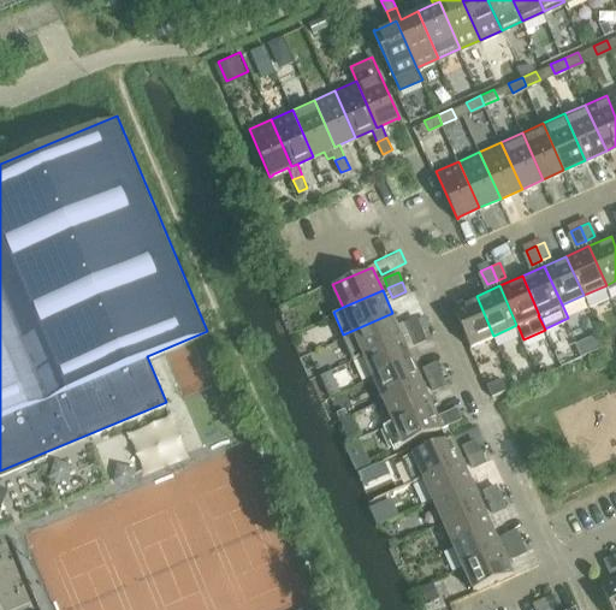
[(493,336),(477,296),(452,306),(471,345),(493,336)]
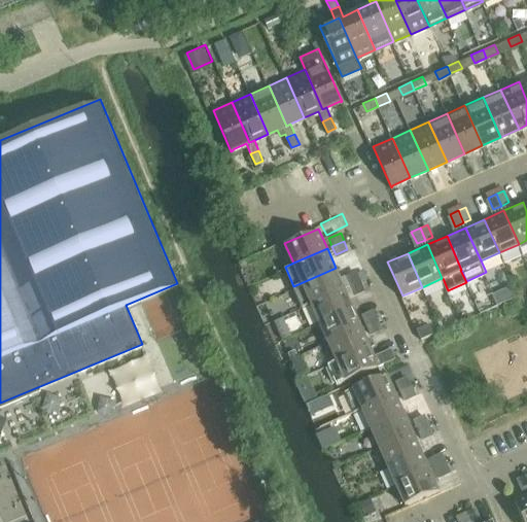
[(345,287),(336,268),(293,286),(303,306),(311,302),(345,287)]
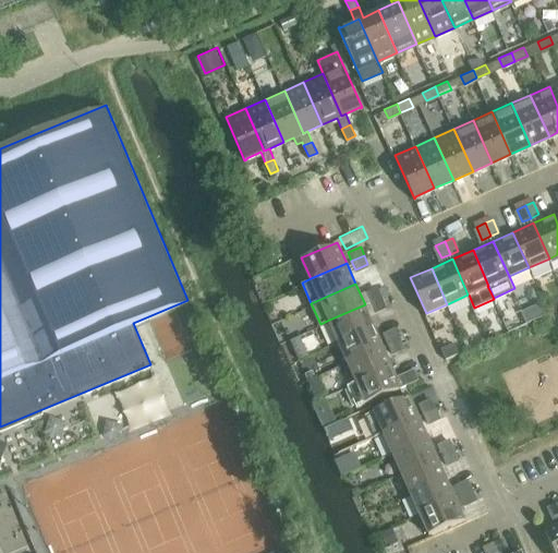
[(365,293),(370,302),(383,297),(378,288),(365,293)]
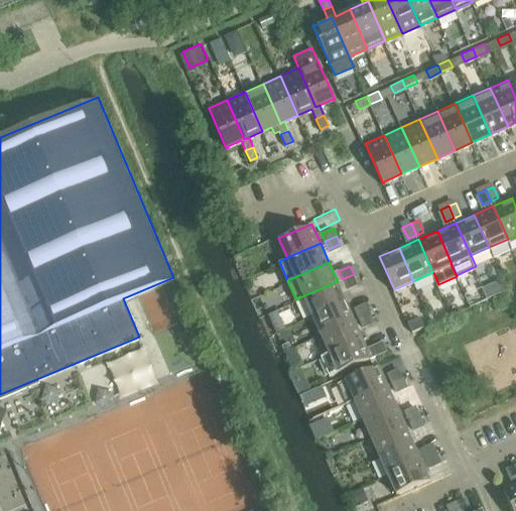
[(354,274),(342,279),(345,286),(357,281),(354,274)]
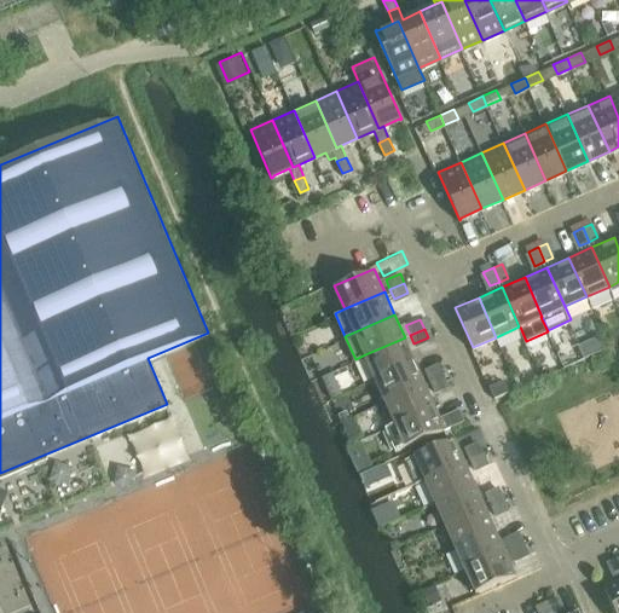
[(365,354),(375,379),(415,360),(405,337),(365,354)]
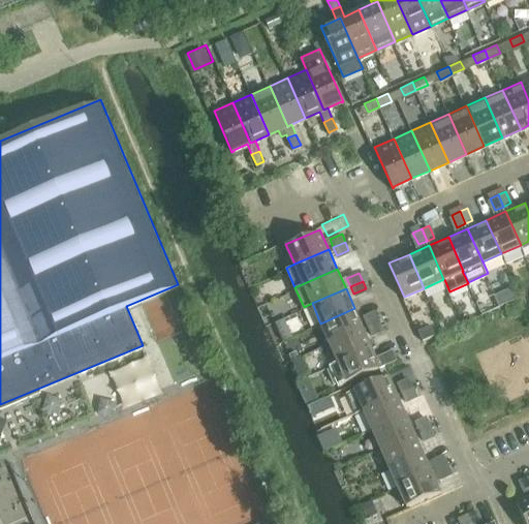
[(320,324),(330,342),(364,328),(354,308),(320,324)]
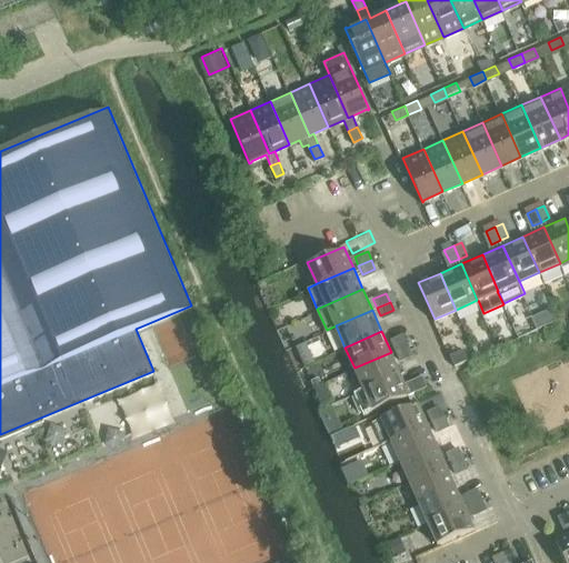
[(391,340),(396,350),(409,344),(405,334),(391,340)]
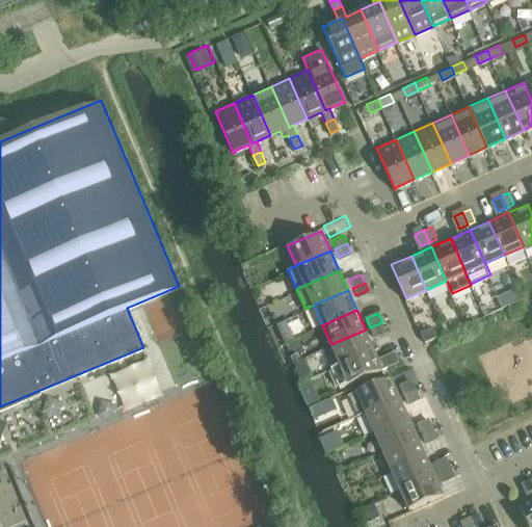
[(382,322),(370,327),(373,334),(386,328),(382,322)]
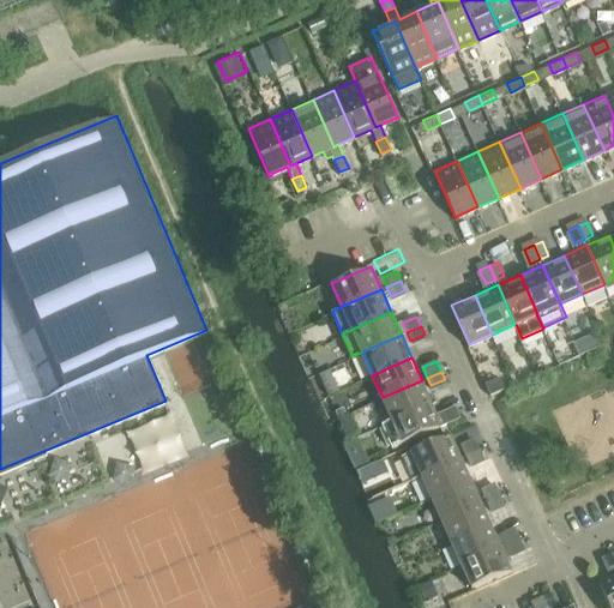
[(486,381),(491,393),(505,386),(499,375),(486,381)]
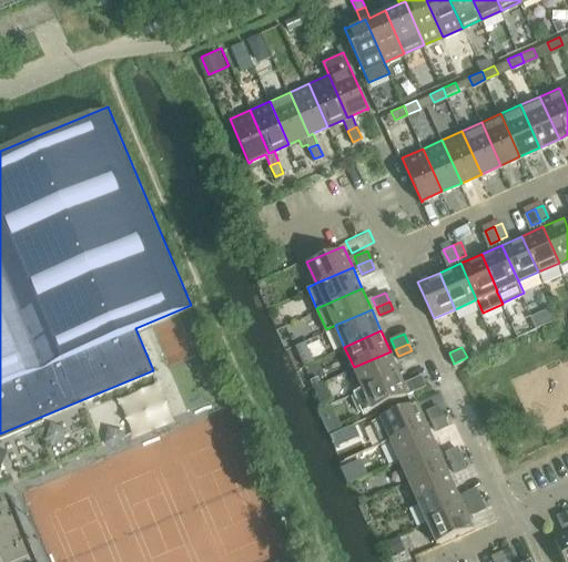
[(354,367),(363,388),(399,371),(391,351),(354,367)]
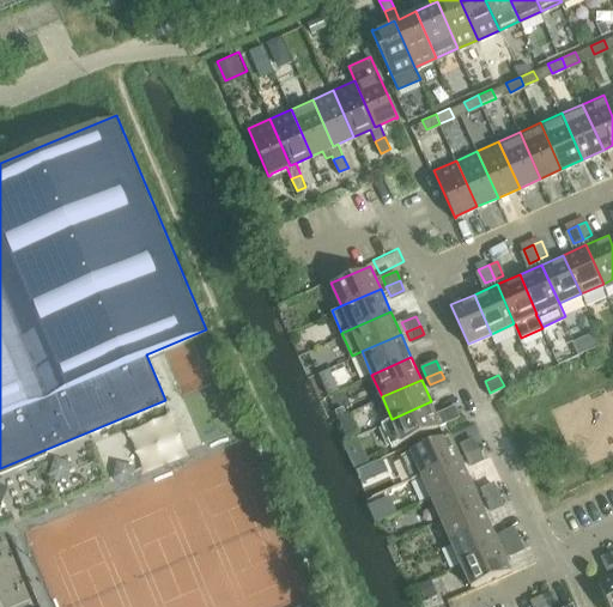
[(431,401),(392,419),(401,441),(460,414),(455,405),(436,414),(431,401)]
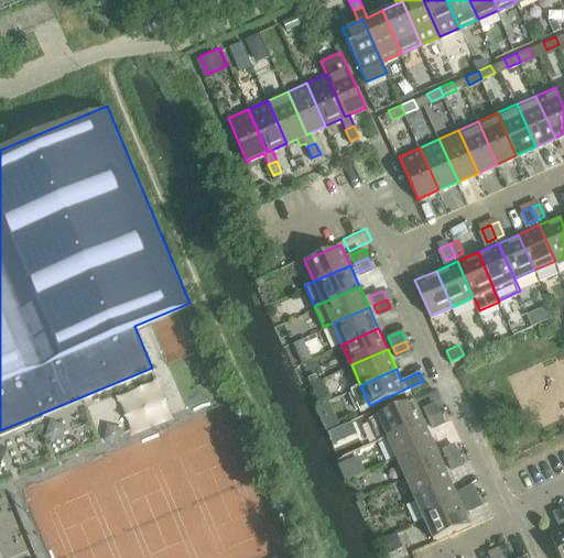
[(318,403),(328,427),(342,422),(332,397),(318,403)]
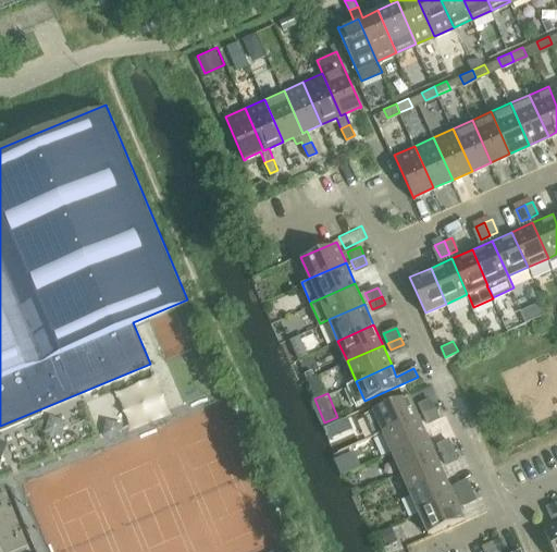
[(373,409),(382,430),(418,414),(409,393),(373,409)]
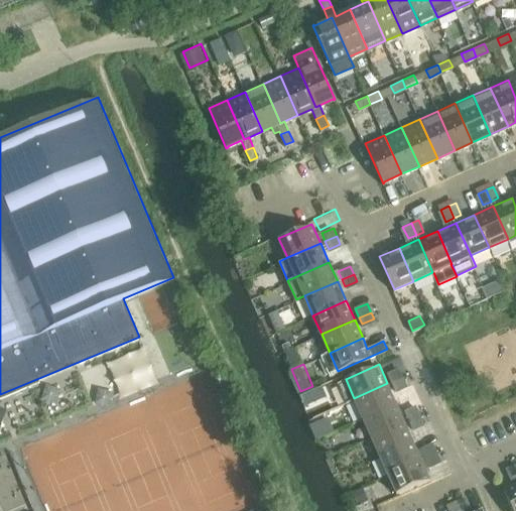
[(388,374),(392,381),(403,376),(400,368),(388,374)]
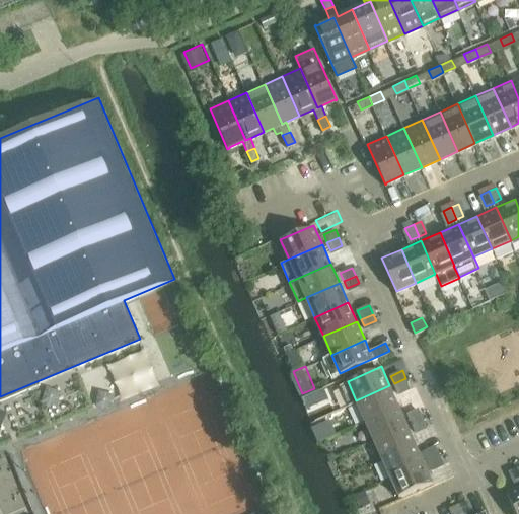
[(405,378),(394,383),(397,391),(410,386),(405,378)]
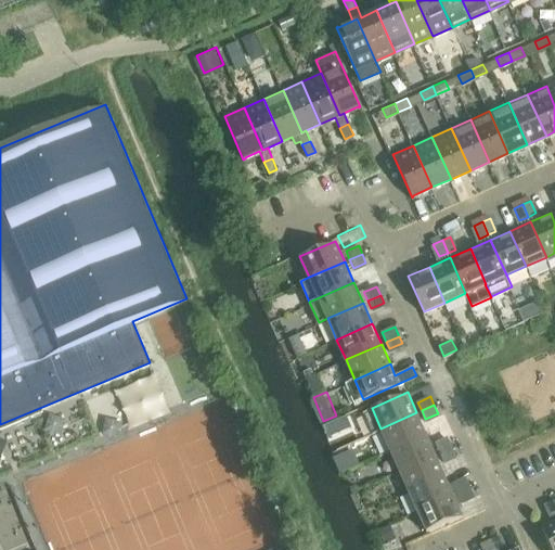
[(416,412),(381,429),(390,448),(425,433),(416,412)]
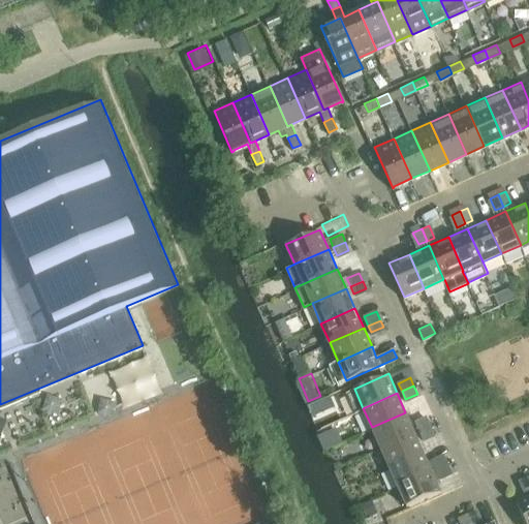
[(414,431),(405,412),(372,427),(380,447),(414,431)]
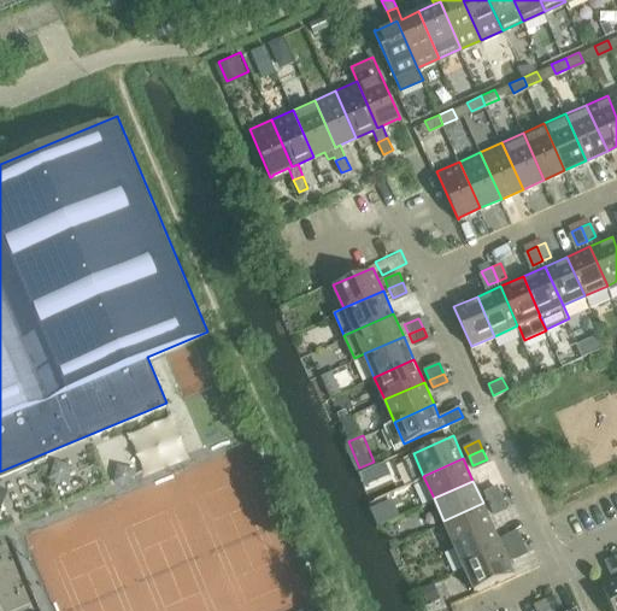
[(485,492),(488,500),(503,494),(499,486),(485,492)]
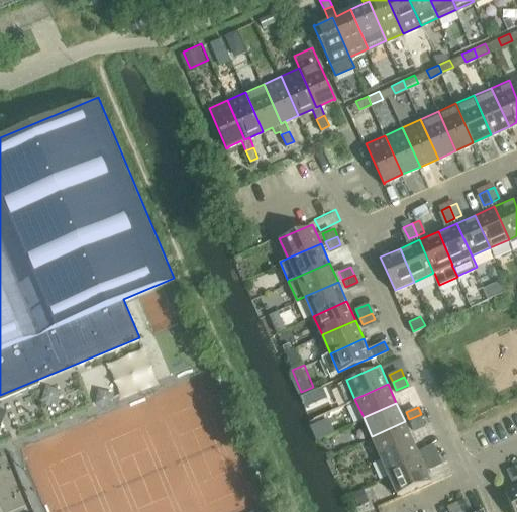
[(421,414),(409,419),(413,427),(424,422),(421,414)]
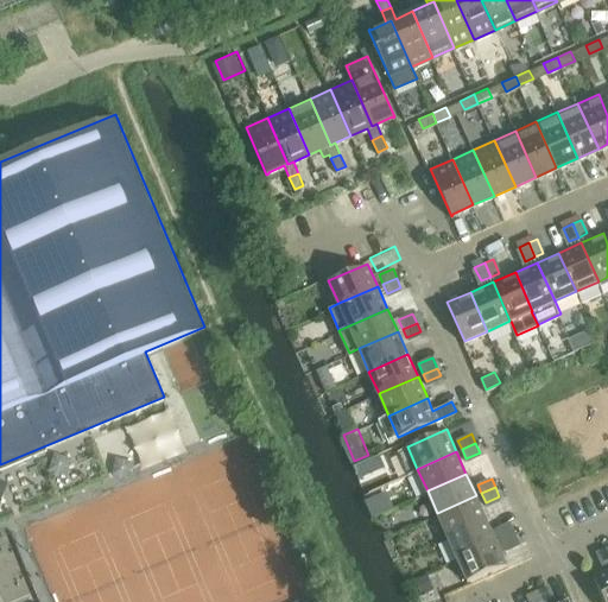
[(476,495),(437,513),(447,536),(486,518),(476,495)]
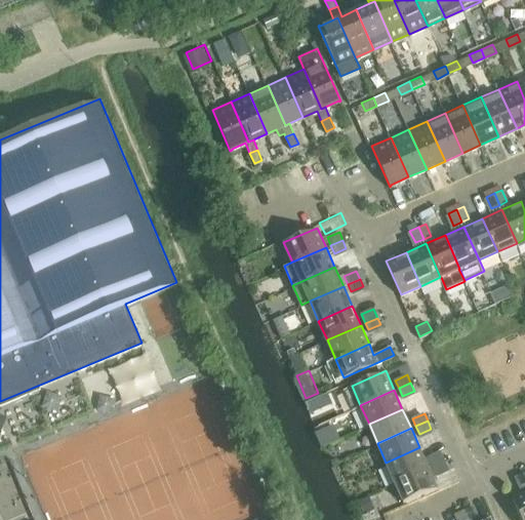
[(425,458),(419,447),(386,463),(395,481),(445,460),(441,451),(425,458)]
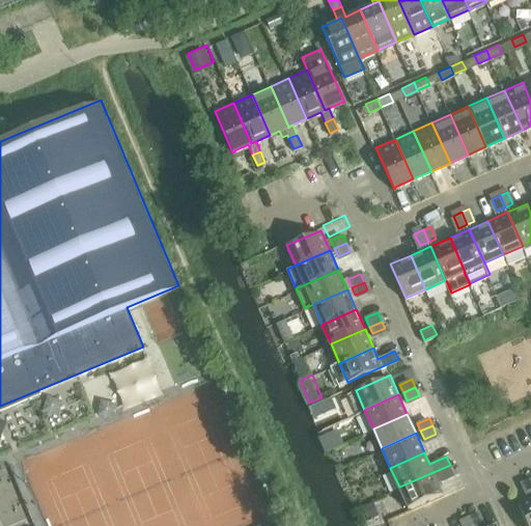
[(450,465),(399,487),(408,507),(442,492),(437,479),(453,472),(450,465)]
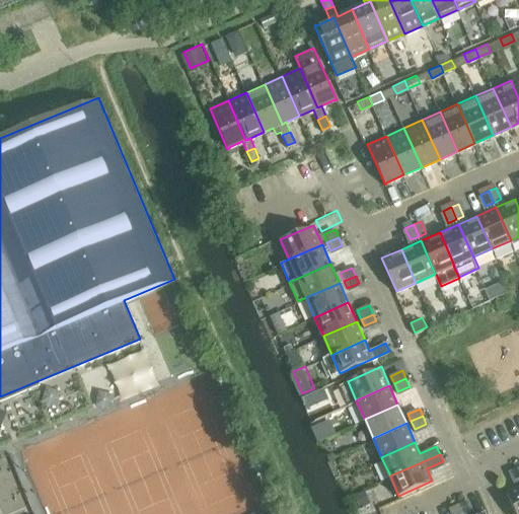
[(518,479),(518,465),(510,468),(516,481),(518,479)]
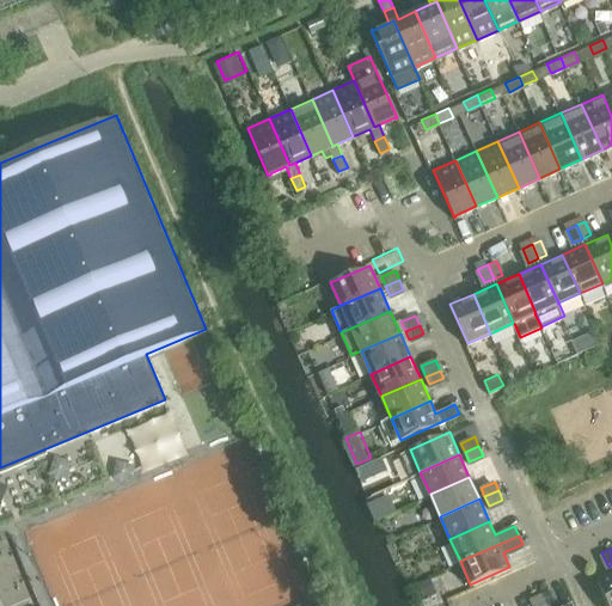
[(611,605),(611,570),(597,579),(609,605),(611,605)]
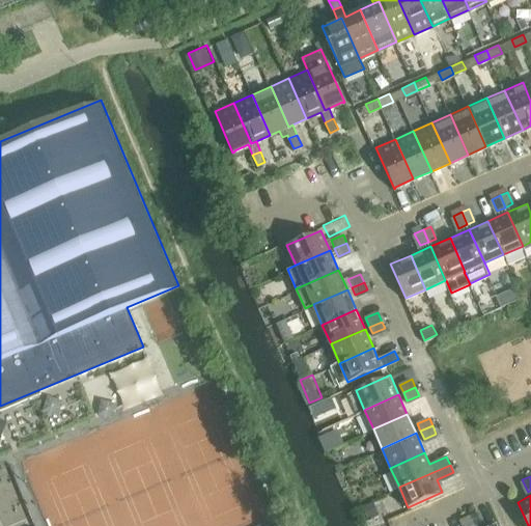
[(470,514),(475,525),(482,523),(477,510),(470,514)]
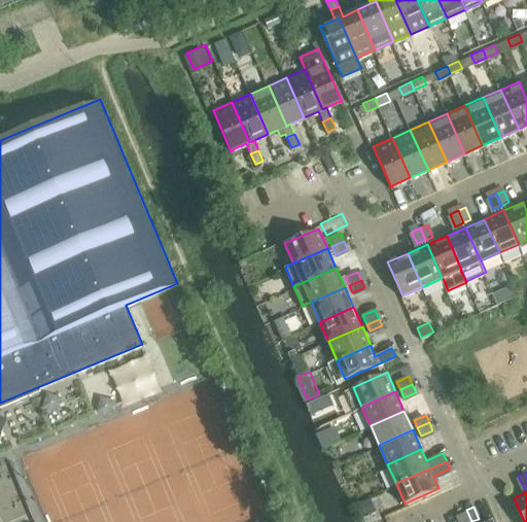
[(471,521),(466,510),(458,514),(461,521),(471,521)]
